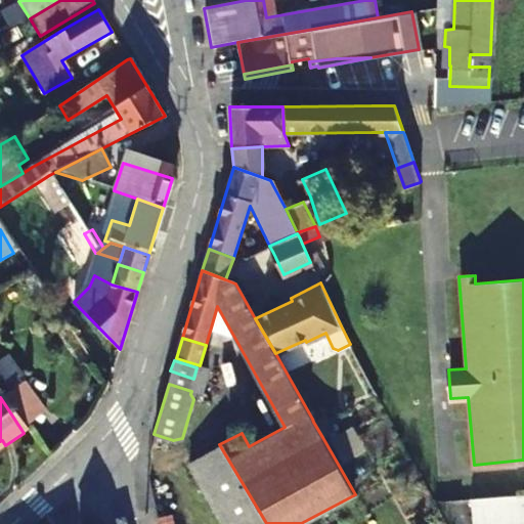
[(335,430),(326,415),(313,422),(322,437),(335,430)]
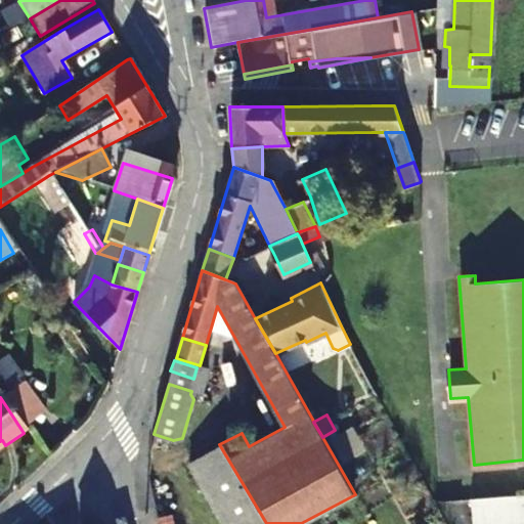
[(187,461),(224,523),(266,523),(219,444),(219,443),(187,461)]
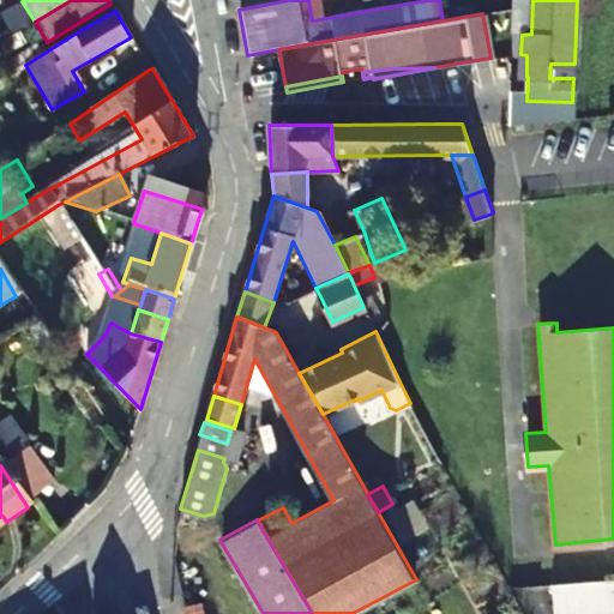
[(552,584),(552,613),(603,613),(613,613),(613,581),(601,582),(597,582),(587,583),(569,583),(552,584)]
